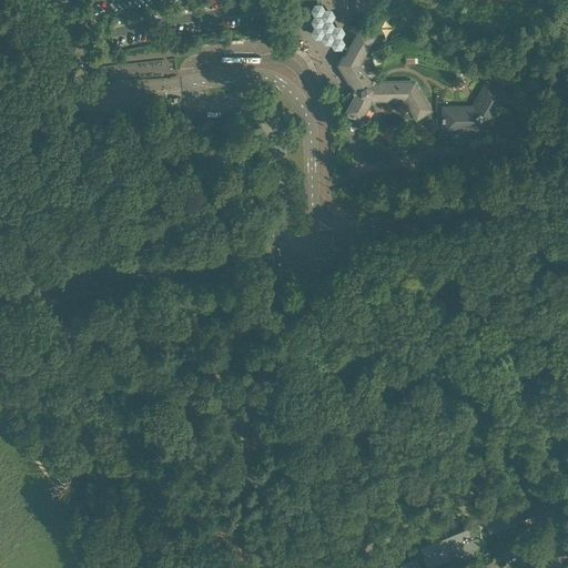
[(316,0),(317,4),(315,4),(314,8),(313,9),(316,14),(316,16),(315,16),(313,20),(316,26),(316,27),(313,31),(316,37),(322,37),(322,36),(323,37),(325,42),(332,42),(332,41),(333,41),(333,42),(335,47),(341,47),(342,46),(348,49),(350,48),(343,43),(344,42),(341,38),(341,37),(341,36),(344,31),(341,26),(335,26),(335,27),(334,27),(334,26),(331,21),(331,20),(334,14),(331,10),(325,10),(324,10),(324,9),(322,4),(320,4),(318,0),(316,0)]
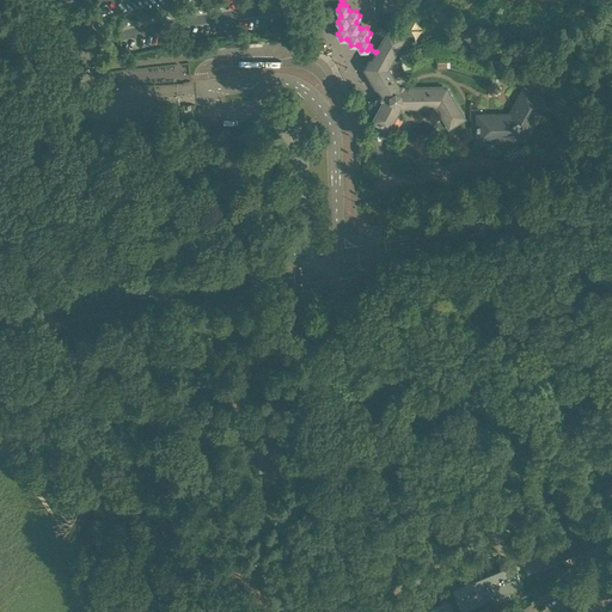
[(367,68),(383,95),(383,96),(383,103),(373,121),(377,123),(389,130),(399,111),(398,109),(403,106),(404,108),(408,108),(409,110),(426,110),(427,108),(436,108),(448,129),(464,120),(447,90),(444,90),(442,87),(409,89),(408,90),(401,90),(387,68),(404,40),(389,31),(377,51),(375,53),(367,68)]
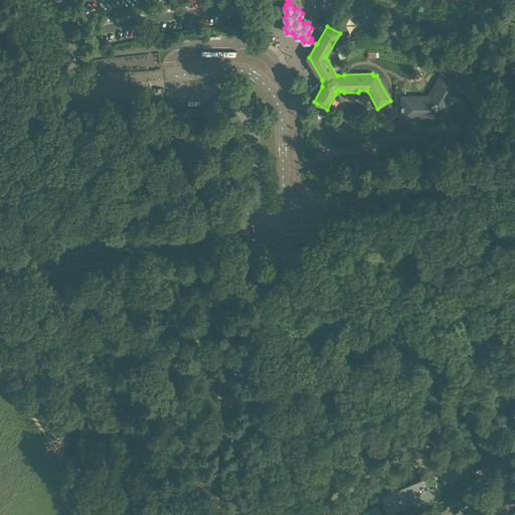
[(428,97),(413,97),(401,97),(402,119),(442,118),(461,86),(441,74),(428,97)]
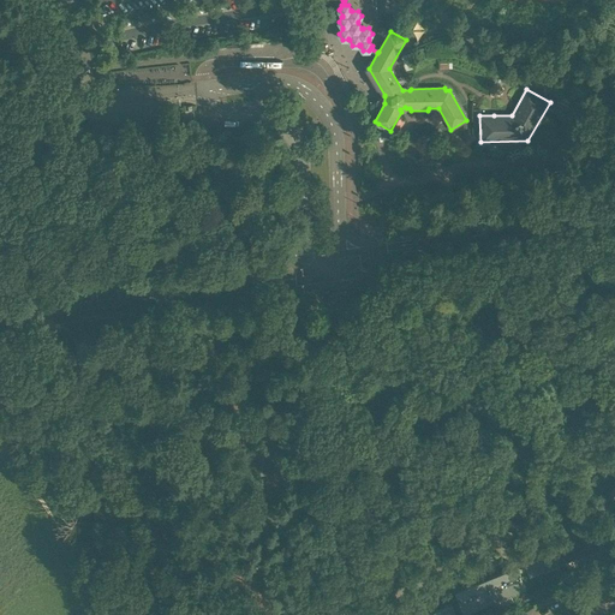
[(529,574),(544,568),(536,547),(529,550),(526,545),(519,548),(521,553),(520,553),(529,574)]
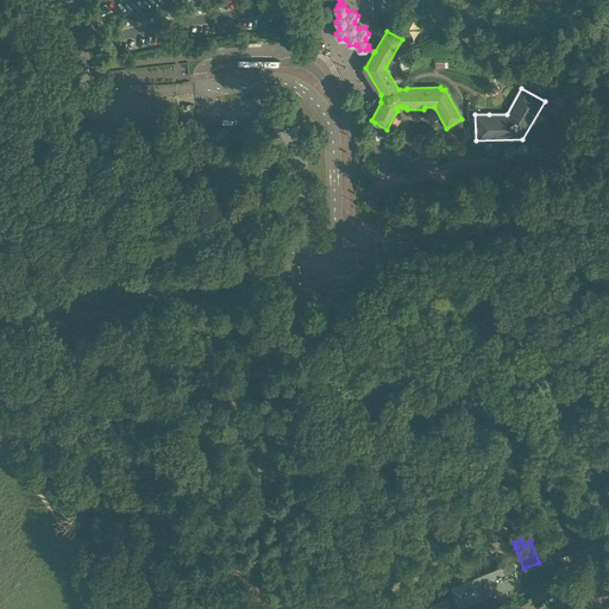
[(601,557),(589,566),(594,571),(604,562),(601,557)]
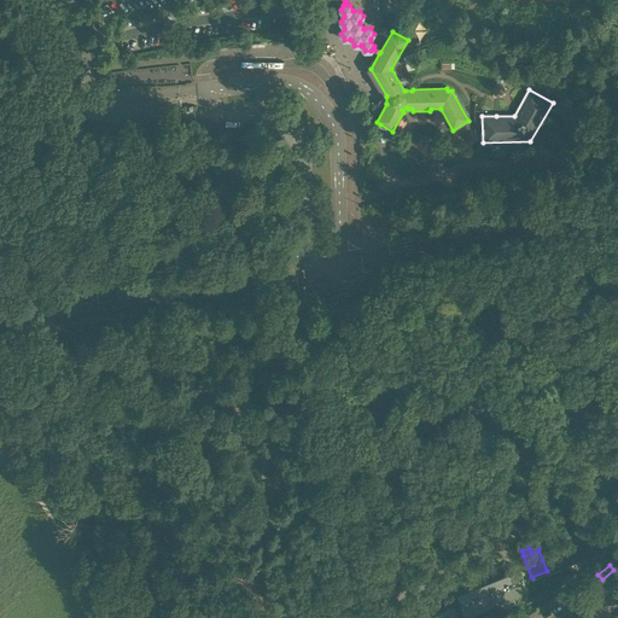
[(503,575),(512,596),(528,590),(519,569),(503,575)]
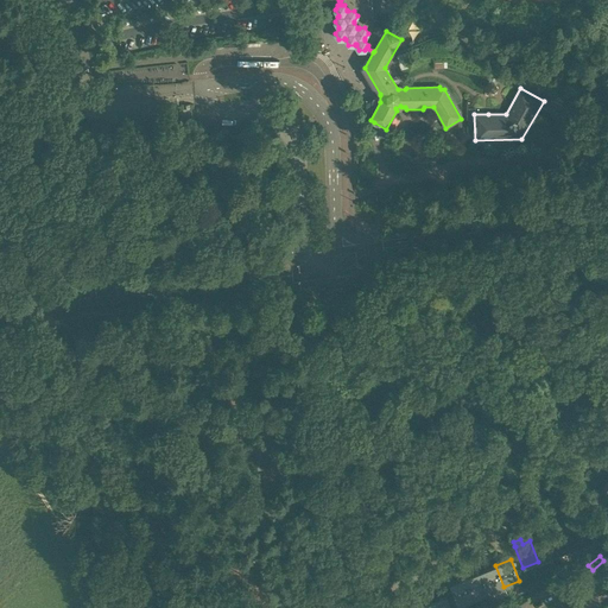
[(607,565),(603,561),(593,570),(596,576),(607,565)]
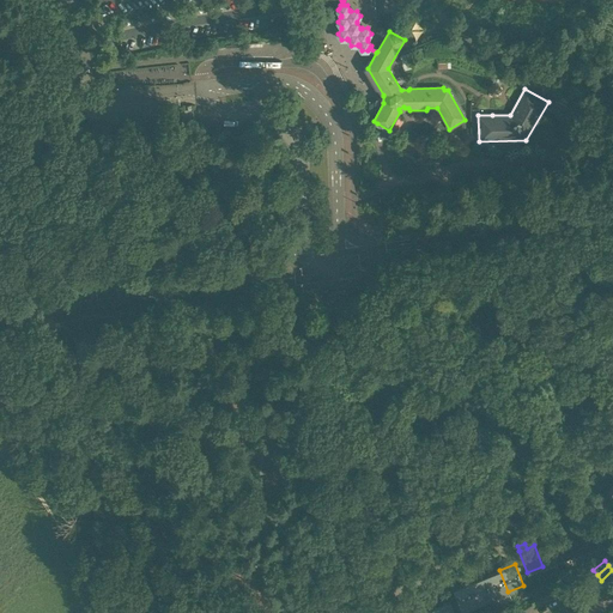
[(511,600),(508,592),(499,570),(484,576),(492,598),(496,606),(511,600)]
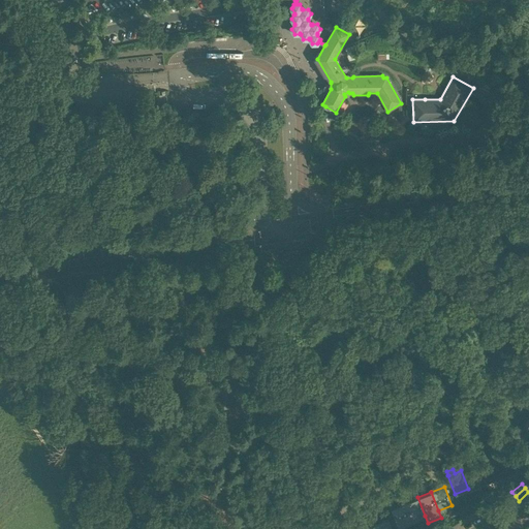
[(528,492),(519,501),(523,505),(528,500),(528,492)]
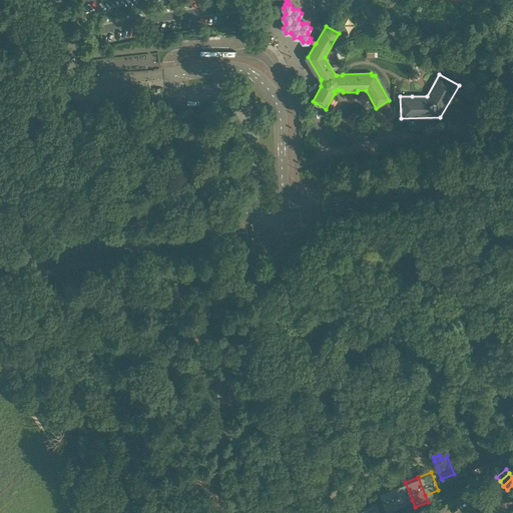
[(399,505),(412,500),(405,482),(392,488),(399,505)]
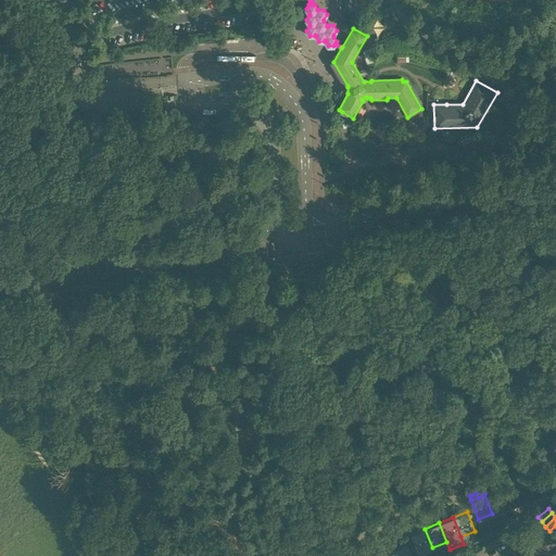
[(419,553),(432,547),(425,529),(412,534),(419,553)]
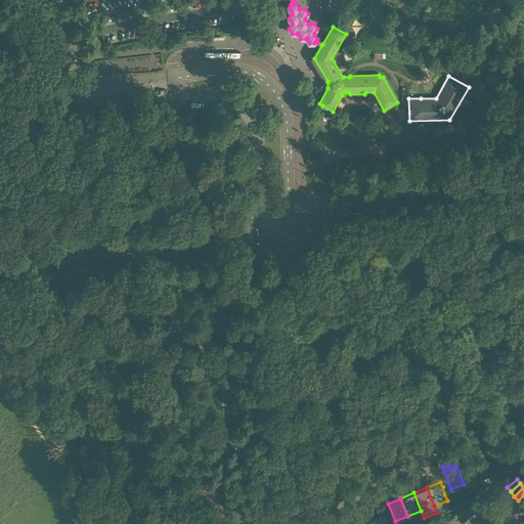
[(369,520),(370,523),(388,523),(384,515),(369,520)]
